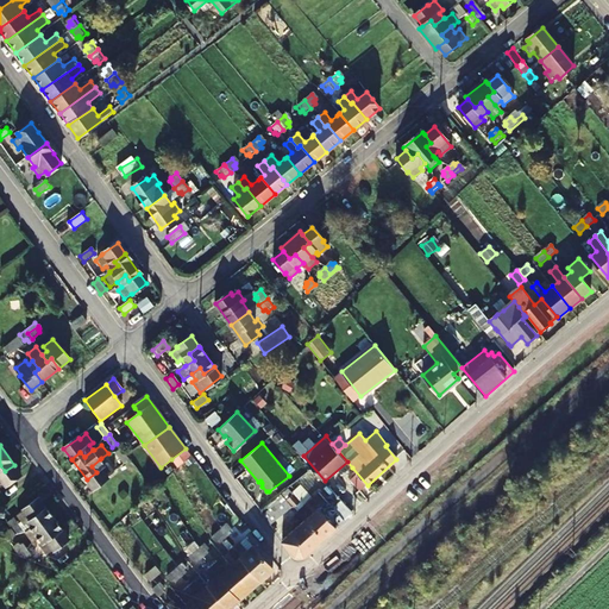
[(115,452),(124,463),(129,459),(120,447),(115,452)]
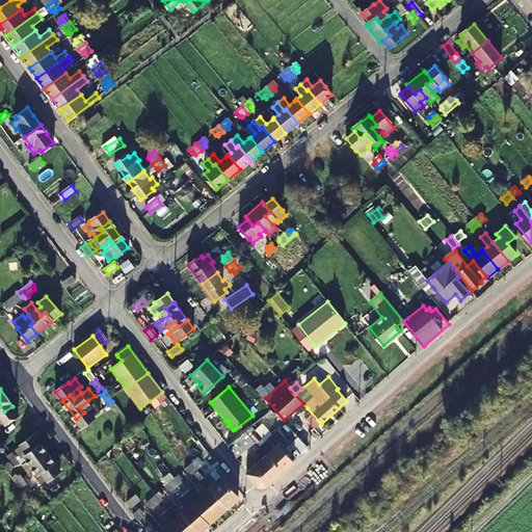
[(167,399),(162,392),(150,401),(156,409),(161,404),(163,403),(167,399)]
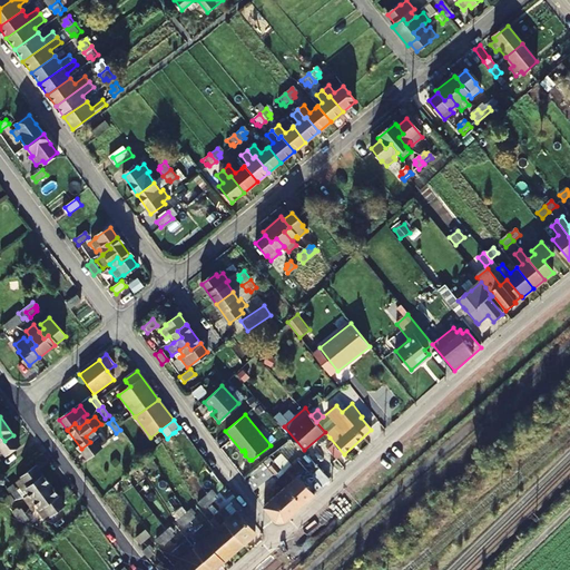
[(101,433),(98,435),(94,430),(86,436),(90,442),(81,449),(88,458),(101,446),(108,441),(101,433)]
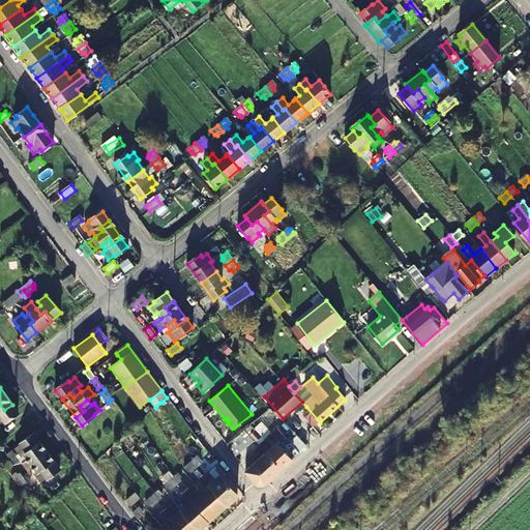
[(0,425),(18,413),(12,405),(4,410),(0,405),(0,425)]
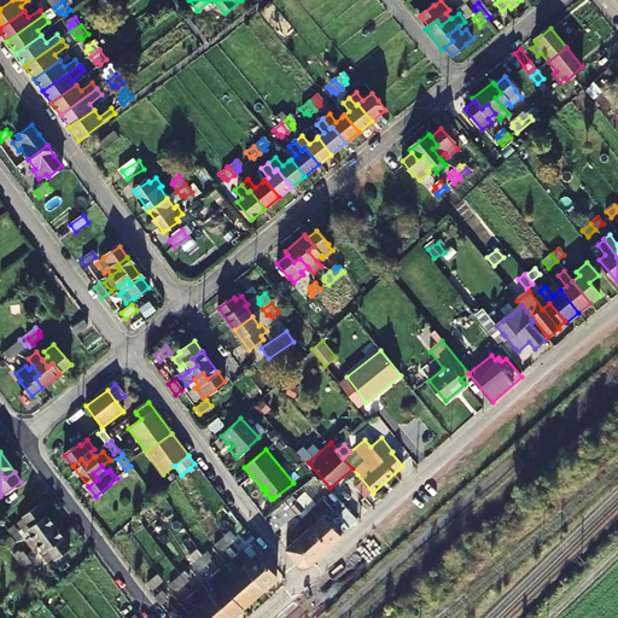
[(355,488),(365,499),(373,493),(357,474),(348,483),(354,490),(355,488)]
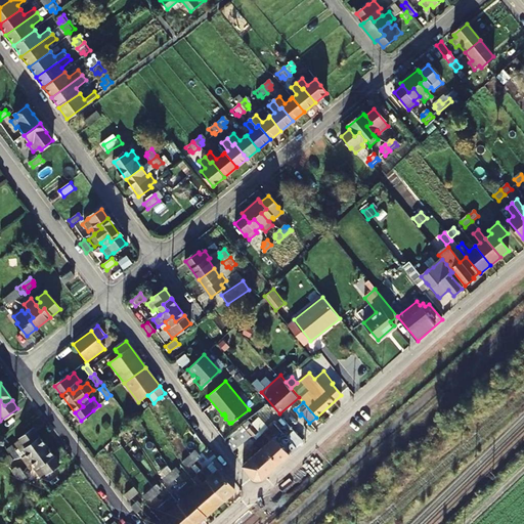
[(251,426),(246,421),(241,426),(233,432),(222,440),(223,440),(230,450),(250,435),(251,437),(257,432),(253,427),(251,426)]
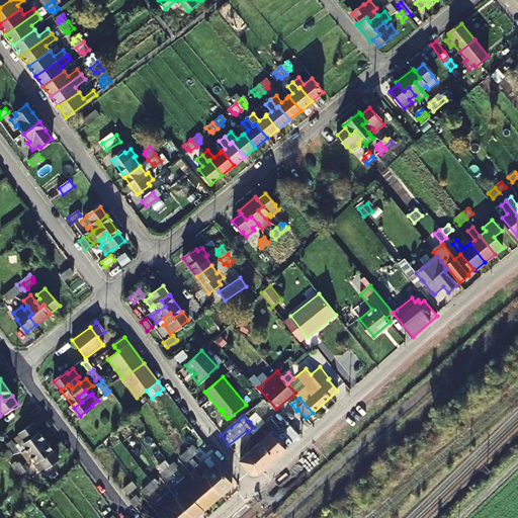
[(32,439),(40,433),(33,423),(21,433),(16,438),(22,446),(24,444),(27,449),(35,442),(32,439)]
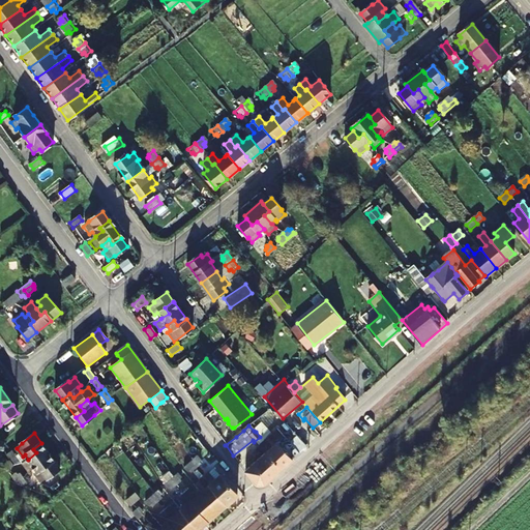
[(299,452),(306,446),(296,435),(283,447),(270,434),(258,445),(265,452),(266,451),(282,469),(299,452)]
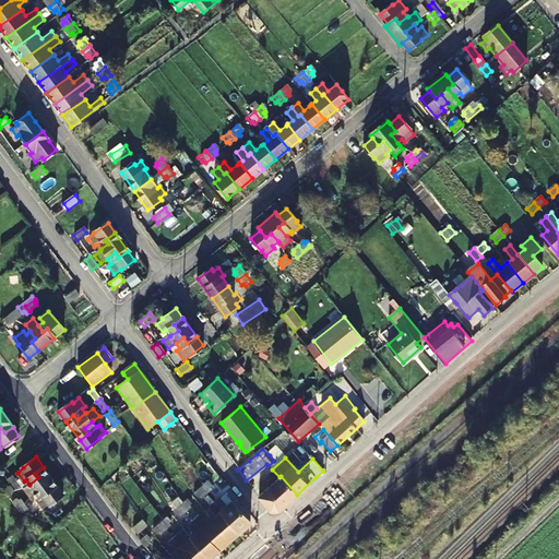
[(23,489),(30,498),(35,492),(36,492),(45,486),(48,491),(57,485),(44,467),(35,474),(38,477),(30,485),(23,489)]
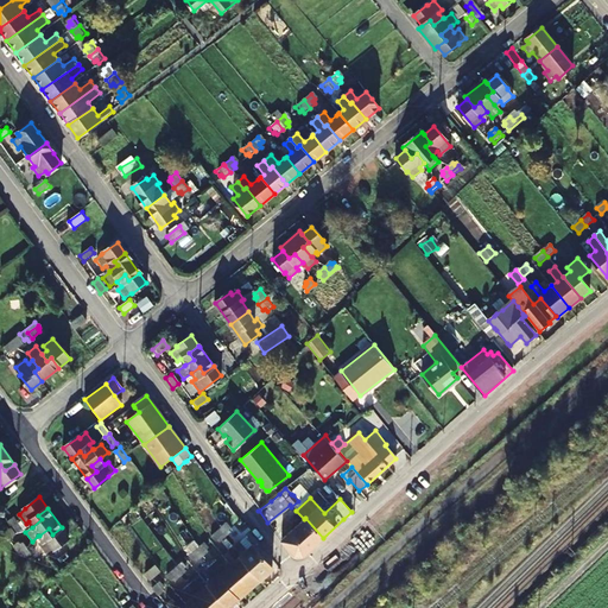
[(303,556),(323,538),(305,518),(304,519),(280,540),(295,556),(303,556)]
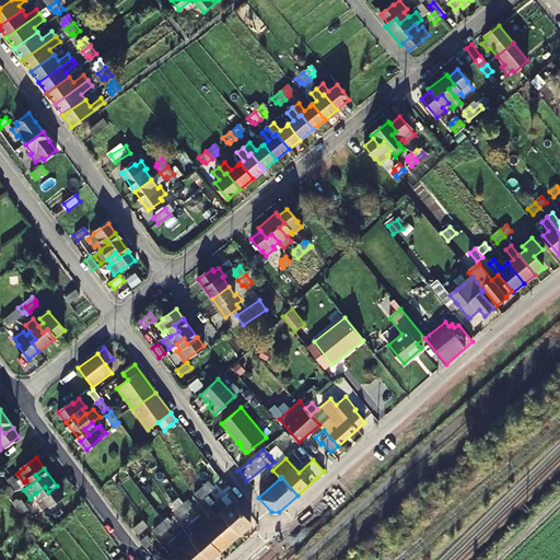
[(209,487),(210,486),(207,481),(201,486),(201,487),(201,491),(205,494),(211,490),(209,487)]
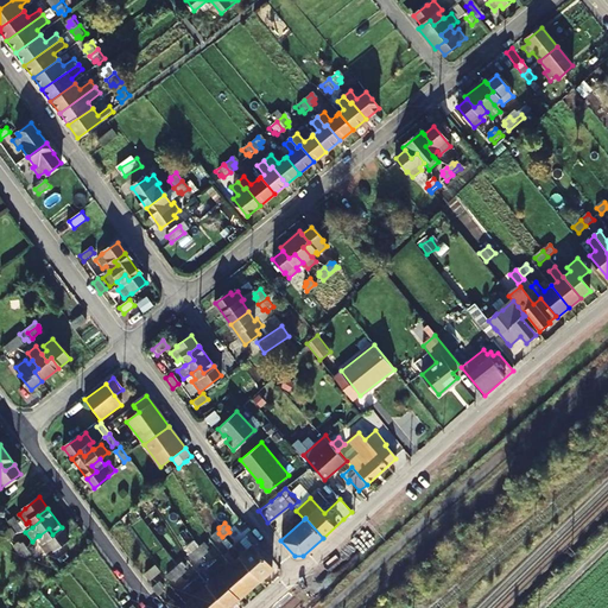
[(49,553),(69,538),(62,527),(52,534),(49,529),(39,536),(43,542),(42,543),(49,553)]
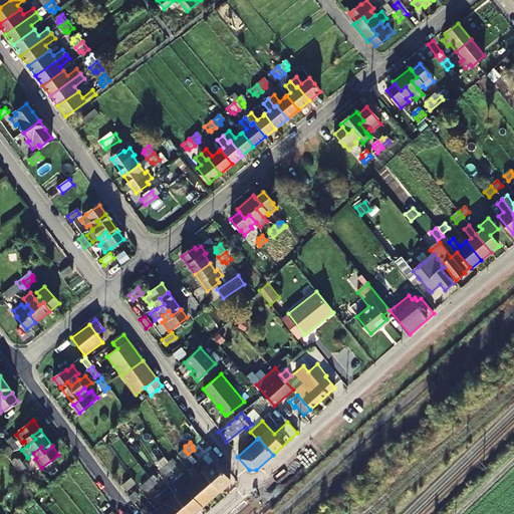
[(7,447),(2,451),(4,453),(7,451),(10,456),(14,453),(11,448),(9,449),(7,447)]
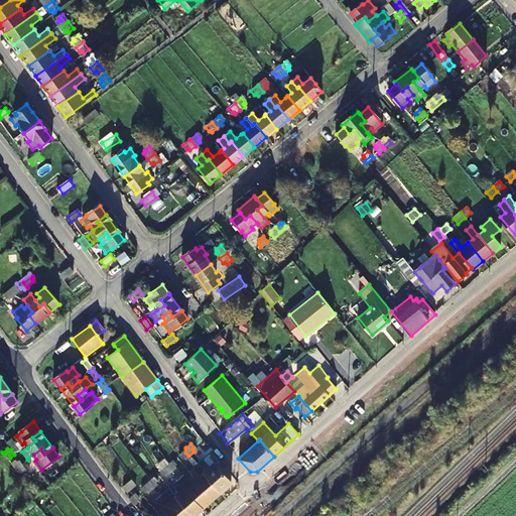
[(183,458),(184,460),(185,459),(180,452),(177,455),(181,460),(183,458)]
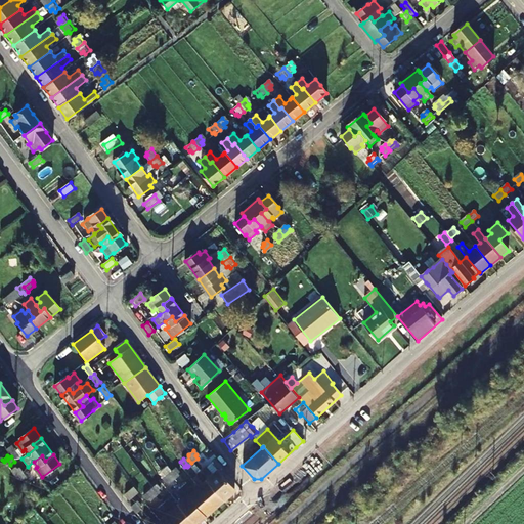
[(199,471),(224,499),(234,490),(211,463),(205,469),(204,467),(199,471)]
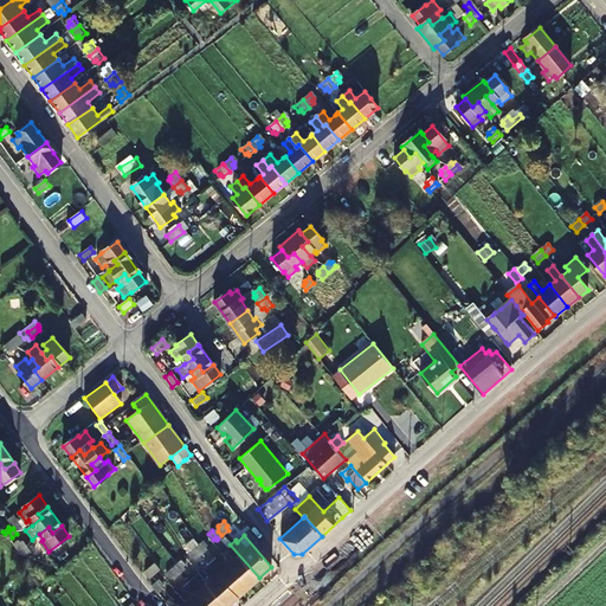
[(202,548),(206,546),(201,540),(191,550),(197,558),(206,550),(202,548)]
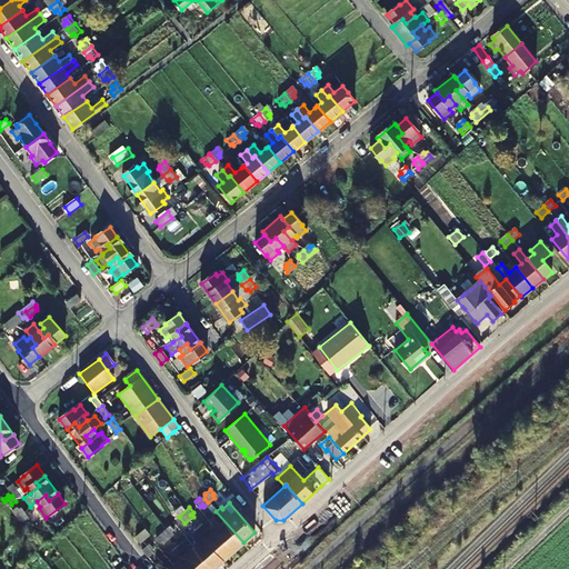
[(21,517),(26,513),(21,508),(19,510),(18,509),(13,512),(25,528),(28,526),(21,517)]
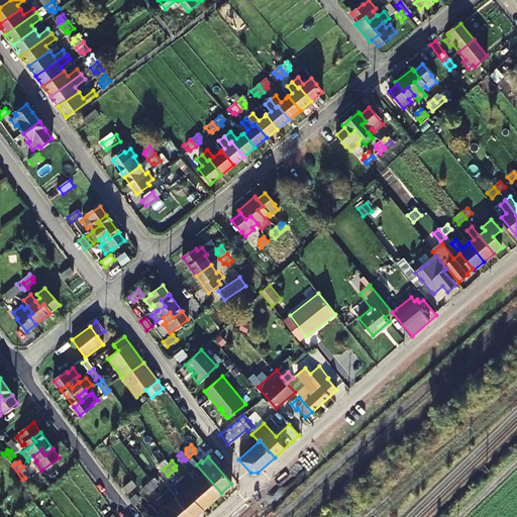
[(194,482),(211,501),(221,493),(196,464),(192,469),(199,478),(194,482)]
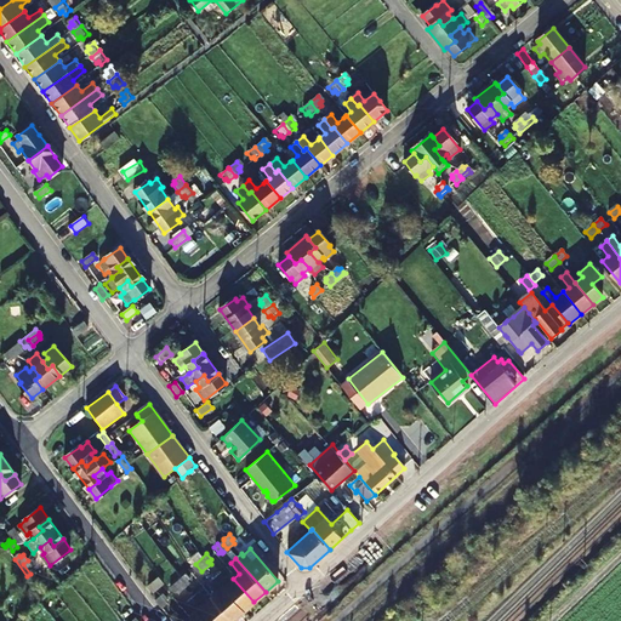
[(171,585),(177,593),(188,584),(187,581),(188,579),(184,574),(171,585)]
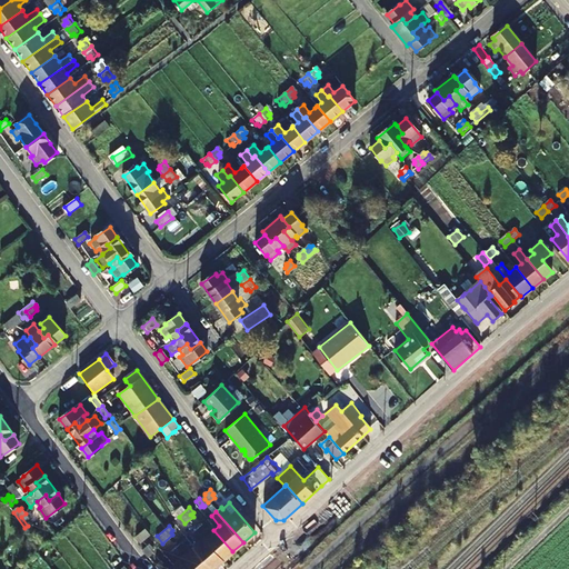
[(196,530),(222,560),(232,551),(213,530),(208,535),(200,526),(196,530)]
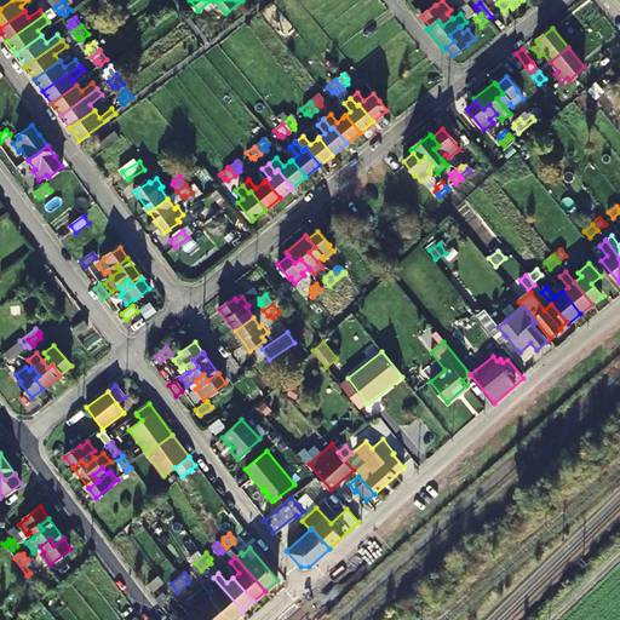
[(211,597),(230,619),(231,619),(242,610),(213,578),(207,583),(216,592),(211,597)]
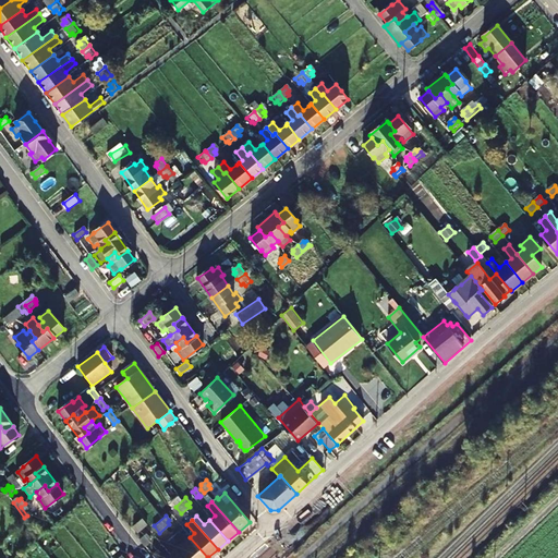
[(148,538),(150,537),(146,532),(138,540),(145,546),(150,542),(148,538)]
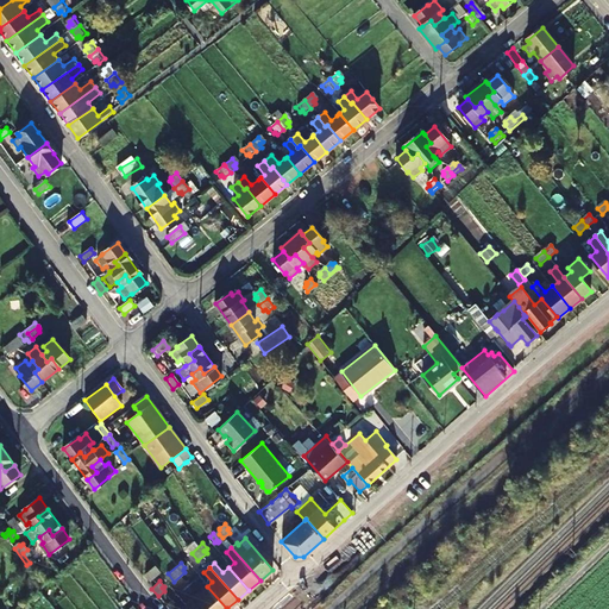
[(187,586),(207,608),(226,608),(207,586),(201,591),(193,582),(187,586)]
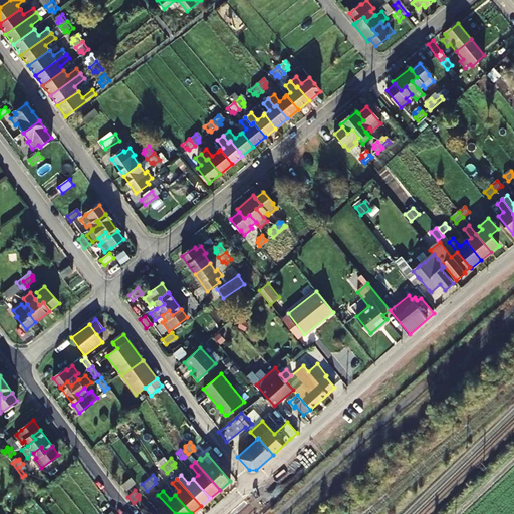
[(156,511),(158,513),(175,513),(158,495),(154,499),(161,507),(156,511)]
